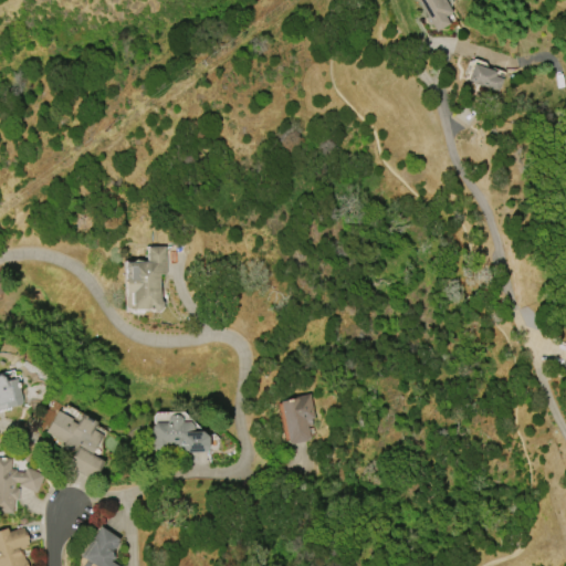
[(436,32),(417,0),(443,0),(451,12),(444,17),(449,24),(436,32)]
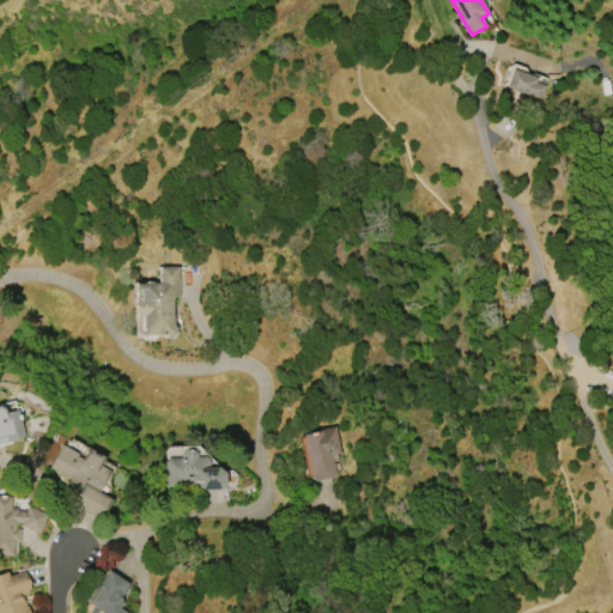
[(513,70),(535,78),(534,82),(542,85),(538,99),(520,92),(520,93),(513,91),(514,90),(505,86),(513,70)]
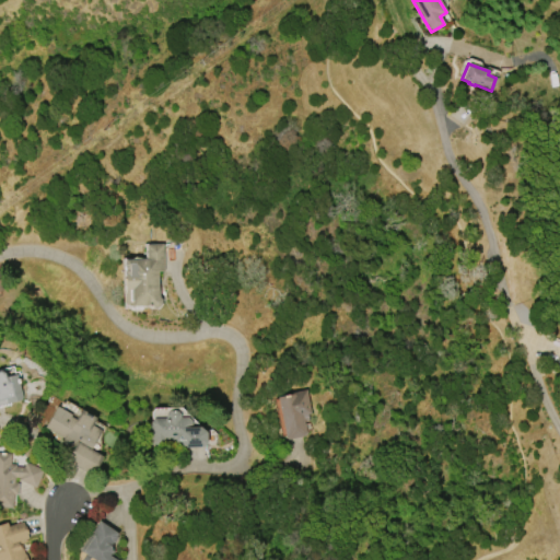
[(162,244),(163,271),(156,271),(156,298),(160,300),(160,304),(156,308),(152,308),(149,305),(130,306),(128,304),(124,305),(123,260),(146,259),(146,244),(162,244)]
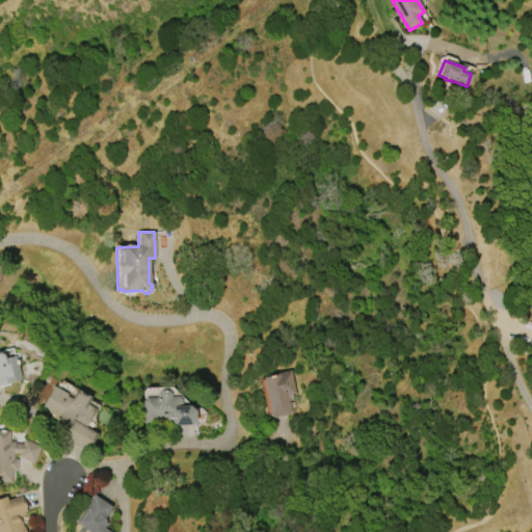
[(0,386),(0,352),(2,354),(3,357),(16,355),(22,380),(0,386)]
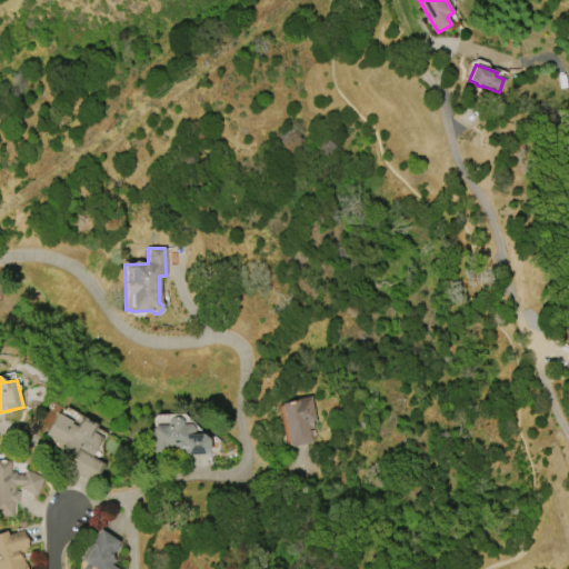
[(290,446),(280,403),(292,400),(292,399),(310,395),(316,420),(311,421),(313,427),(308,429),(311,441),(308,441),(309,443),(292,447),(291,446),(290,446)]
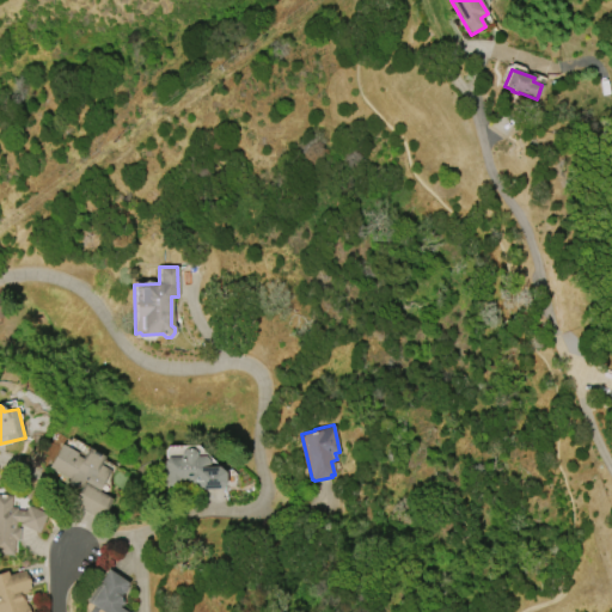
[(49,467),(61,444),(77,453),(75,456),(81,458),(87,447),(104,457),(101,465),(110,470),(98,491),(111,499),(99,519),(72,505),(79,489),(67,482),(69,478),(49,467)]
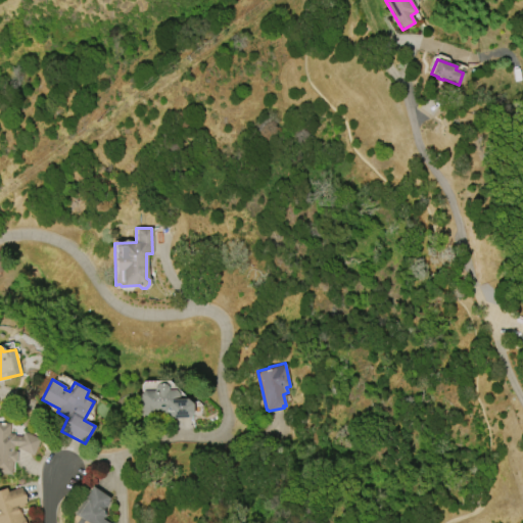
[(190,418),(171,418),(163,413),(163,412),(155,412),(155,418),(144,418),(140,415),(140,394),(143,390),(154,390),(154,386),(157,383),(163,383),(168,386),(168,390),(175,389),(178,393),(179,398),(186,398),(192,403),(192,413),(190,418)]
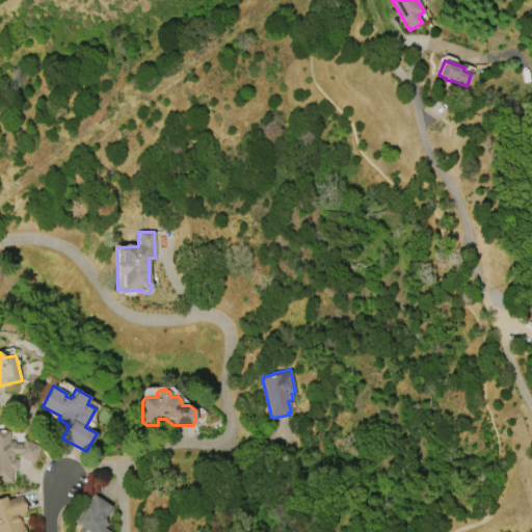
[(0,429),(9,430),(9,441),(15,441),(14,443),(22,444),(24,439),(41,447),(33,462),(17,455),(18,454),(14,453),(12,458),(18,458),(17,470),(12,470),(11,483),(0,482),(0,429)]
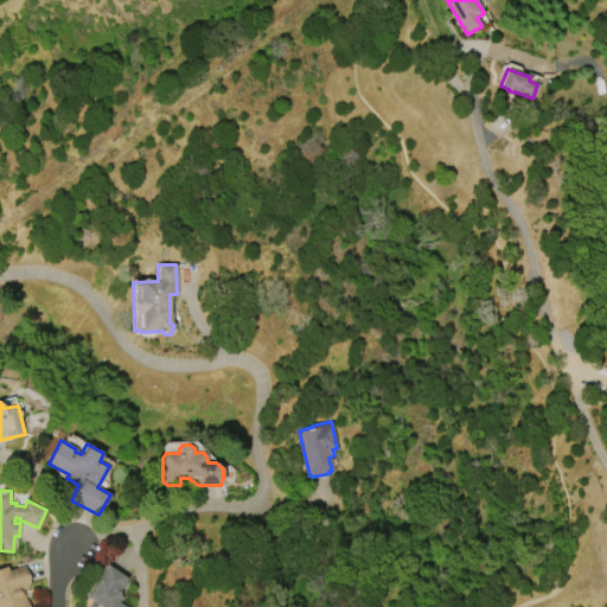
[(129,606),(87,606),(90,601),(84,596),(106,564),(127,579),(119,592),(121,601),(129,606)]
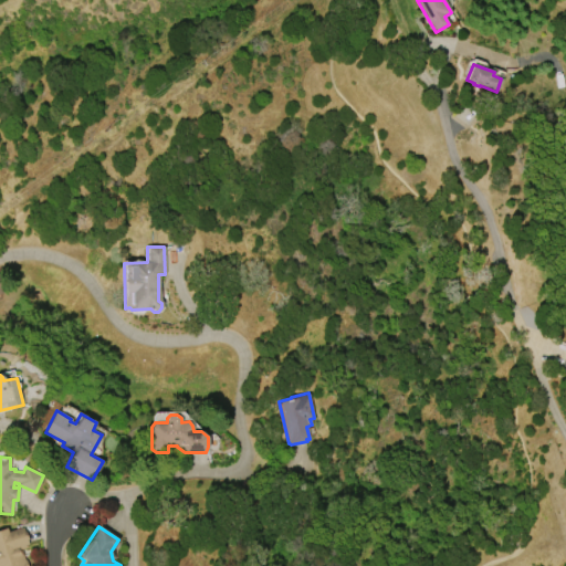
[(0,565),(0,530),(7,527),(8,532),(22,527),(27,544),(24,544),(25,547),(21,548),(24,561),(25,559),(27,565),(0,565)]
